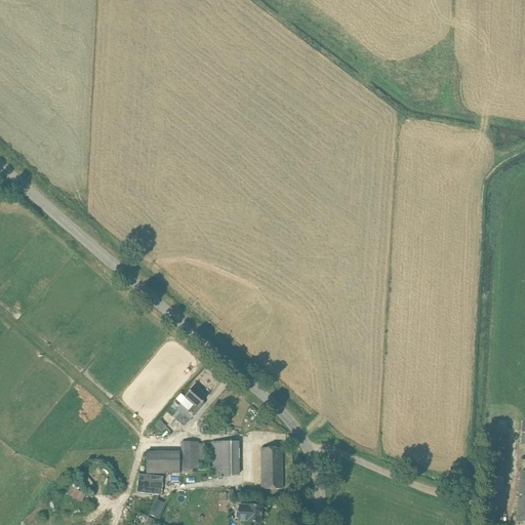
[(207,397),(194,386),(184,398),(185,399),(193,406),(188,412),(194,417),(204,404),(202,402),(207,397)]
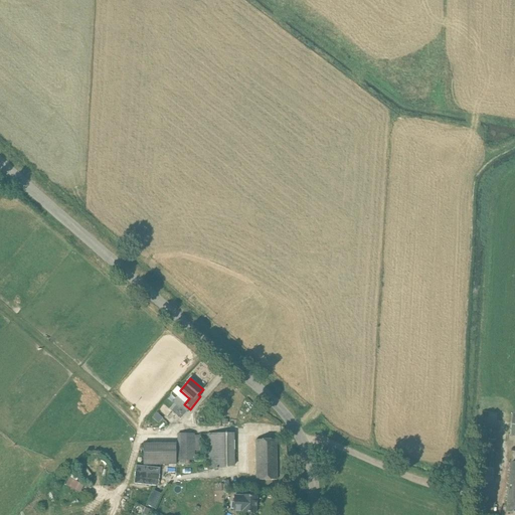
[(158,423),(163,418),(157,413),(152,418),(158,423)]
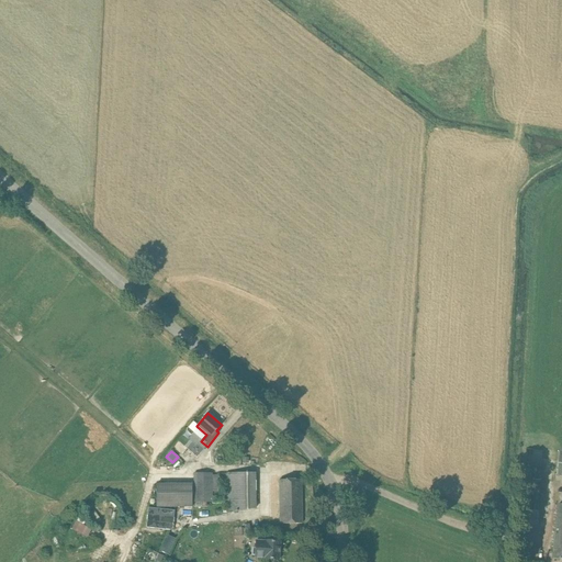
[(213,504),(213,473),(194,473),(194,504),(213,504)]
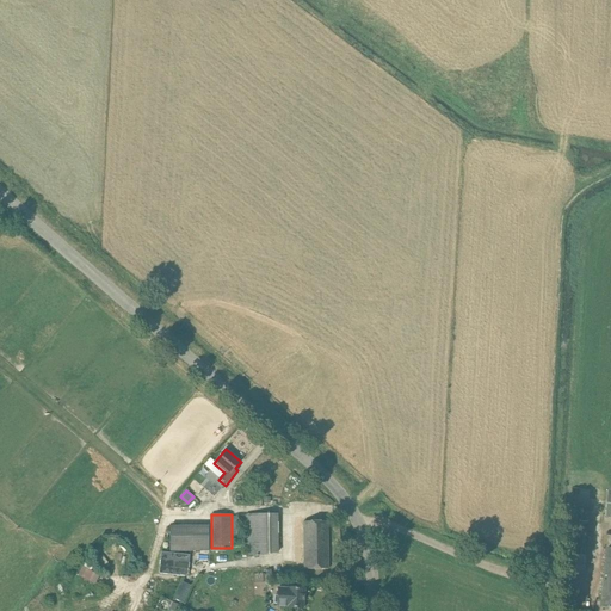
[(278,553),(277,514),(246,514),(247,557),(278,553)]
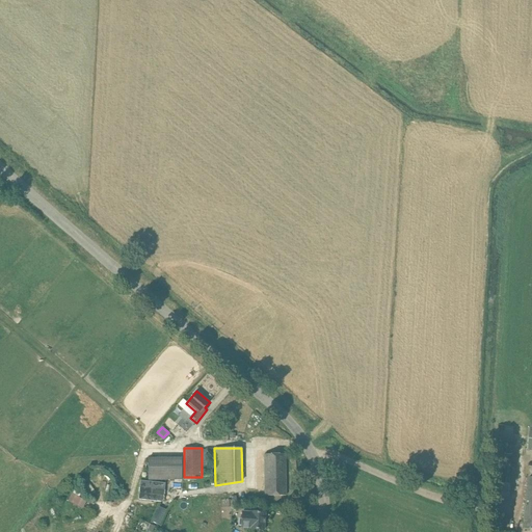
[(286,496),(285,454),(265,454),(266,497),(286,496)]
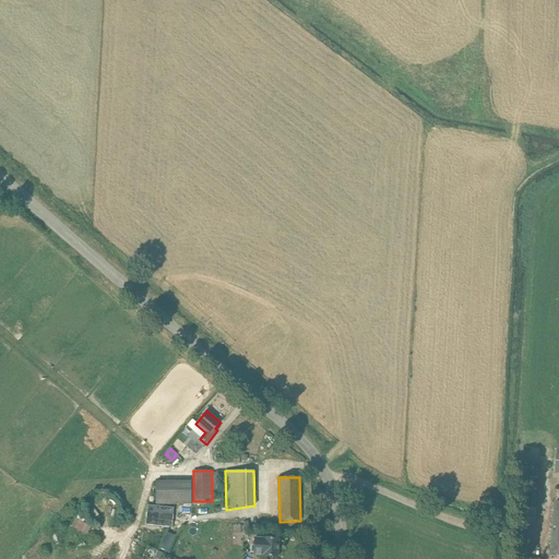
[(191,504),(191,480),(156,482),(156,506),(191,504)]
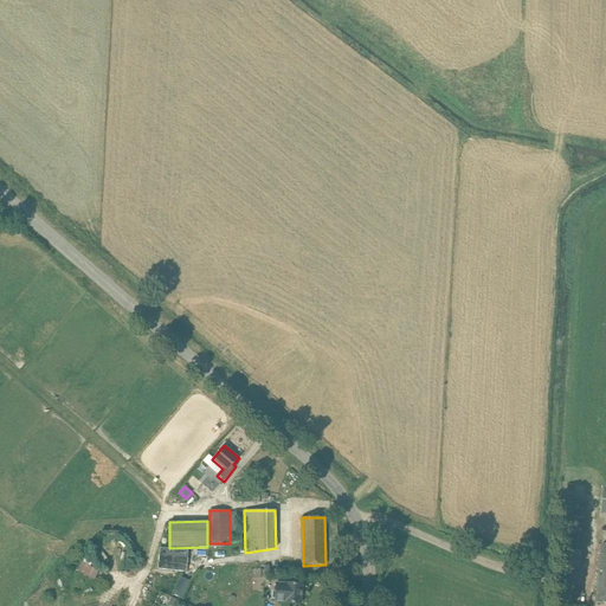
[(188,550),(160,548),(158,569),(186,572),(188,550)]
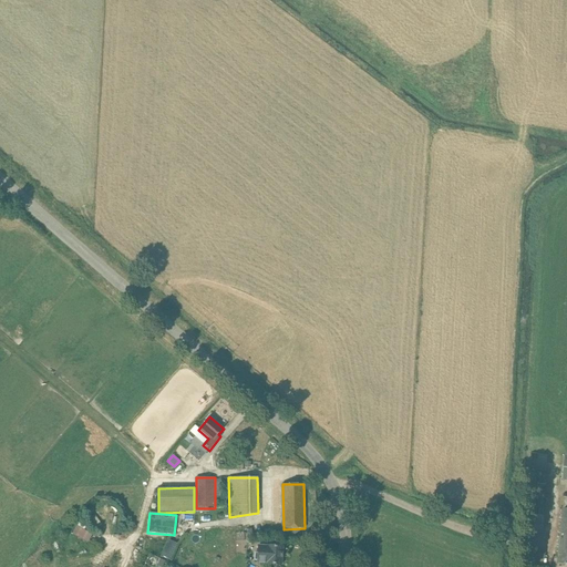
[(89,543),(93,535),(78,526),(73,535),(89,543)]
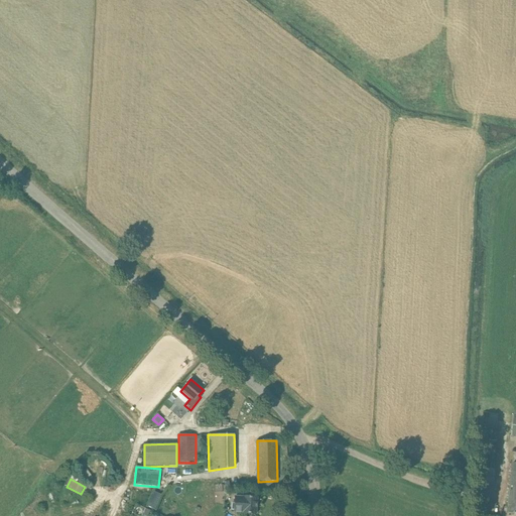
[(153,491),(148,504),(155,507),(160,494),(153,491)]
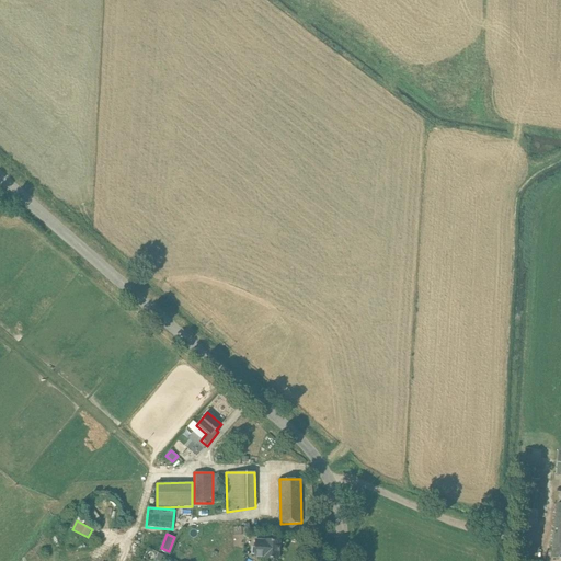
[(278,559),(279,541),(265,540),(264,541),(256,540),(255,548),(253,548),(252,554),(255,556),(254,558),(278,559)]
